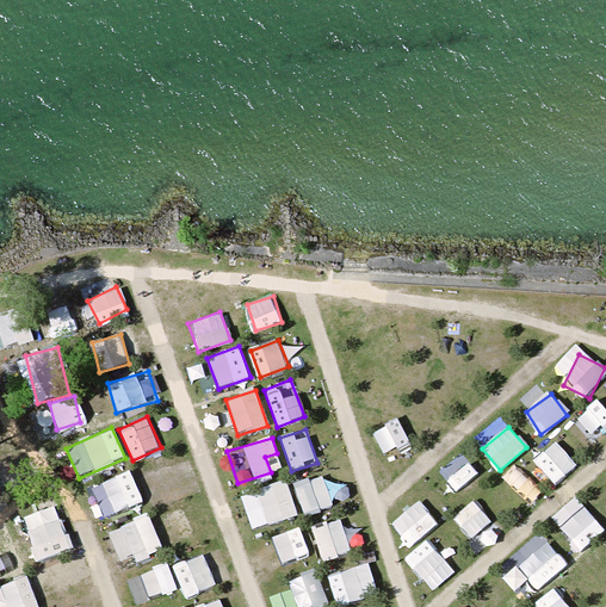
[(131,471),(91,485),(103,516),(143,502),(131,471)]
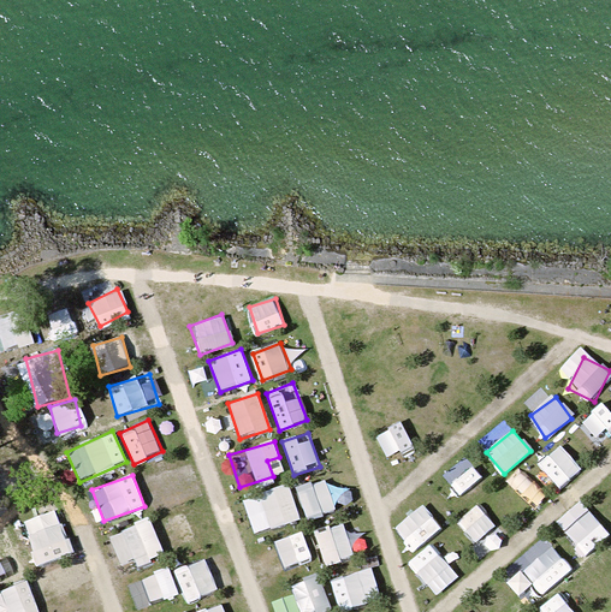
[(610,475),(598,488),(610,501),(610,475)]
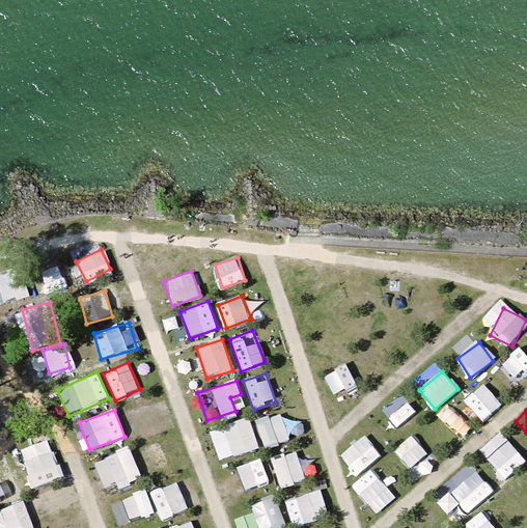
[(262,448),(287,443),(283,415),(257,419),(262,448)]
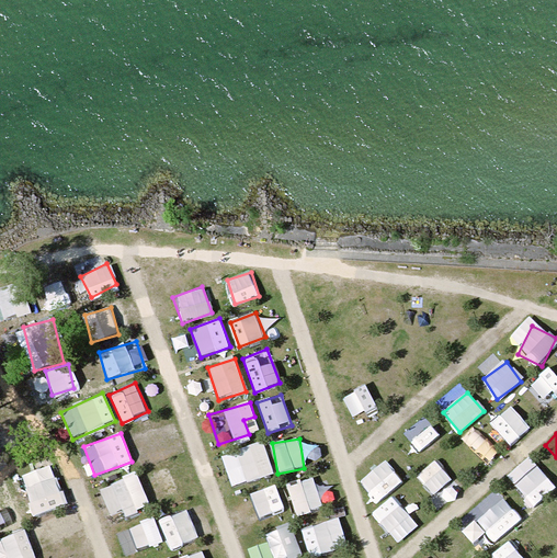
[(222,453),(228,485),(272,476),(266,445),(222,453)]
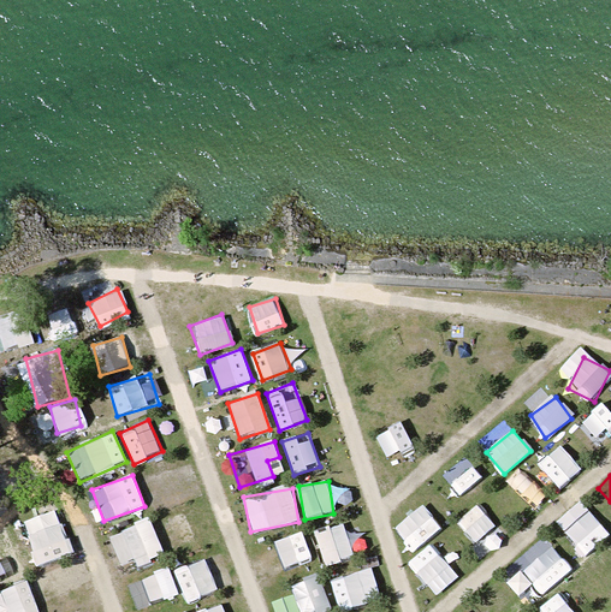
[(455,524),(485,550),(503,529),(474,504),(455,524)]
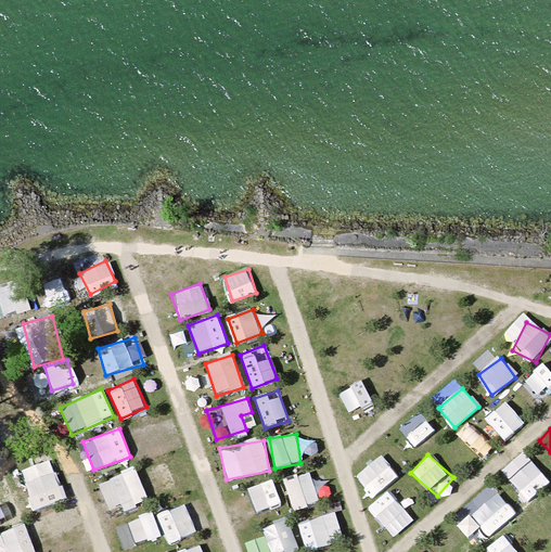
[(386,457),(355,470),(366,497),(398,483),(386,457)]
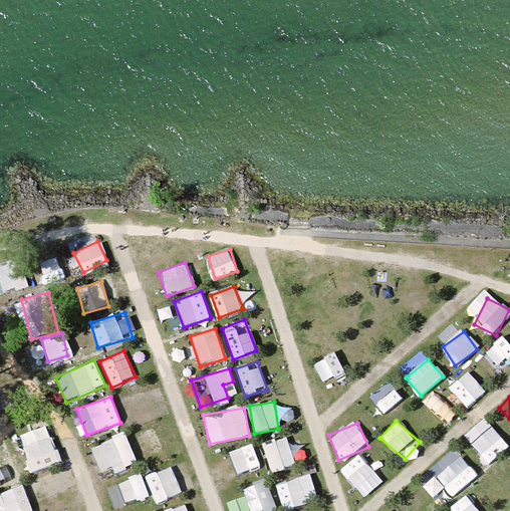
[(50,435),(23,446),(33,471),(60,460),(50,435)]
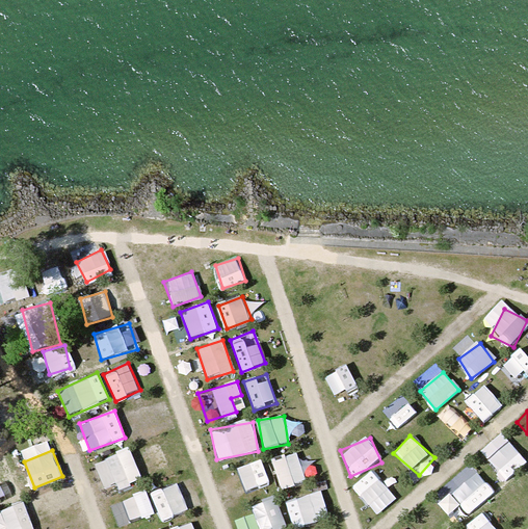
[(108,457),(114,483),(138,477),(132,452),(108,457)]
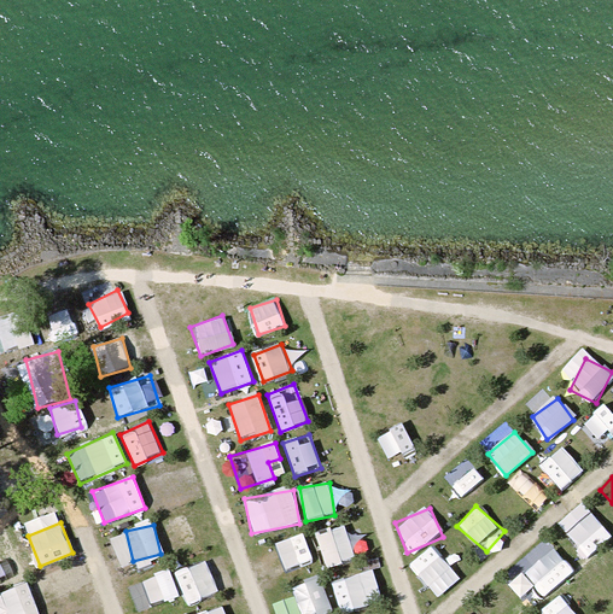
[(325,568),(355,559),(345,526),(315,536),(325,568)]
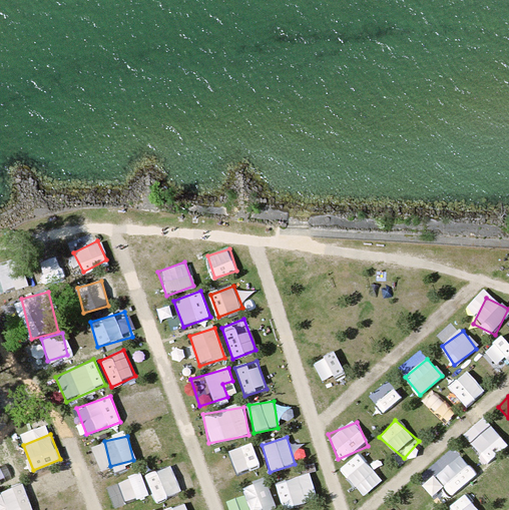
[(253,443),(229,451),(237,474),(262,466),(253,443)]
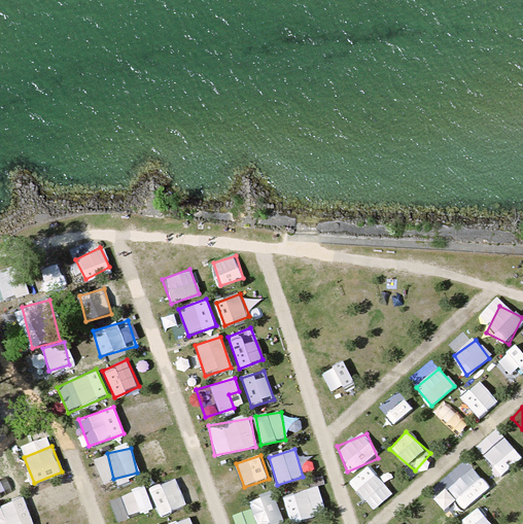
[(380,507),(399,488),(374,460),(354,478),(380,507)]
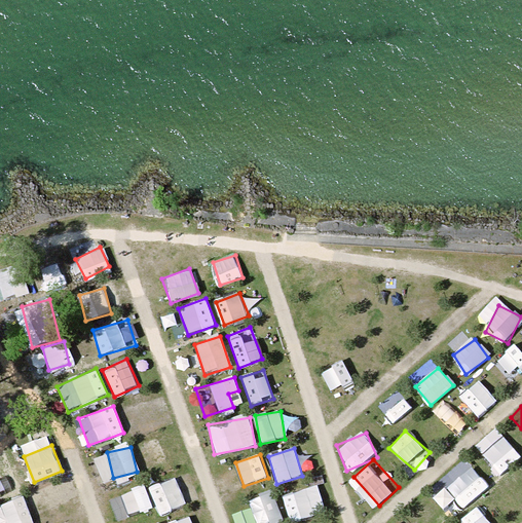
[(468,464),(442,486),(459,509),(486,487),(468,464)]
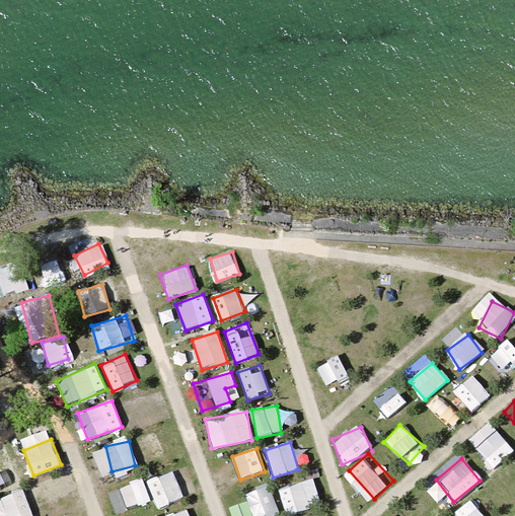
[(0,488),(15,484),(11,470),(0,473),(0,488)]
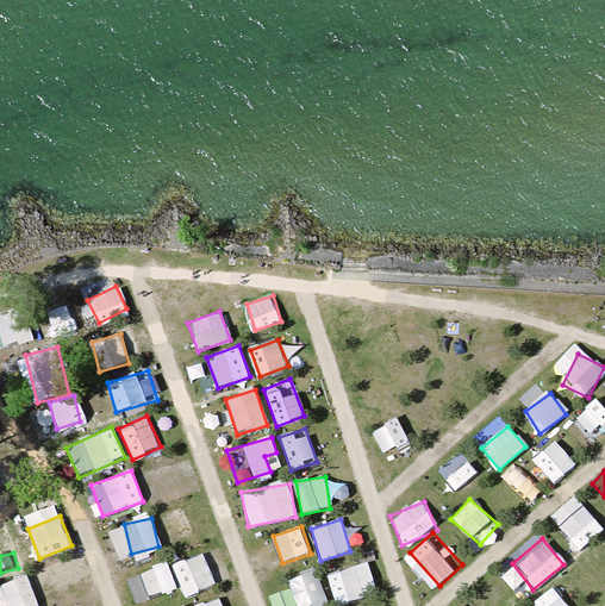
[(184,594),(214,586),(207,554),(175,562),(184,594)]
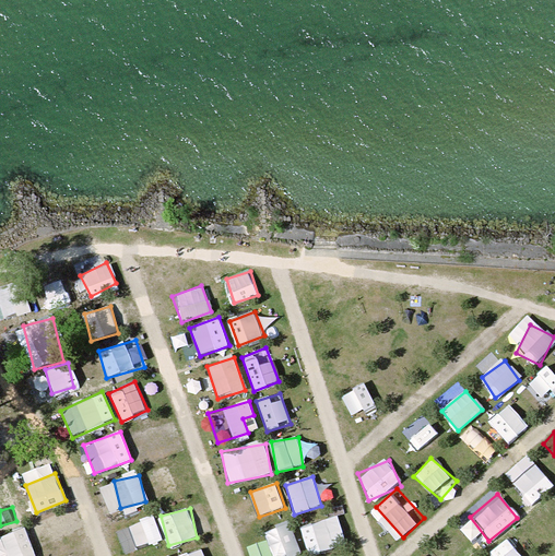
[(115,529),(121,552),(161,540),(154,518),(115,529)]
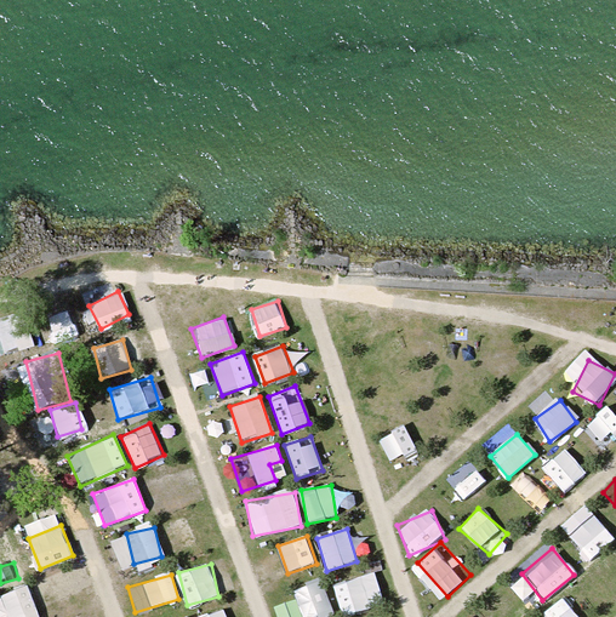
[(342,615),(371,606),(364,576),(334,584),(342,615)]
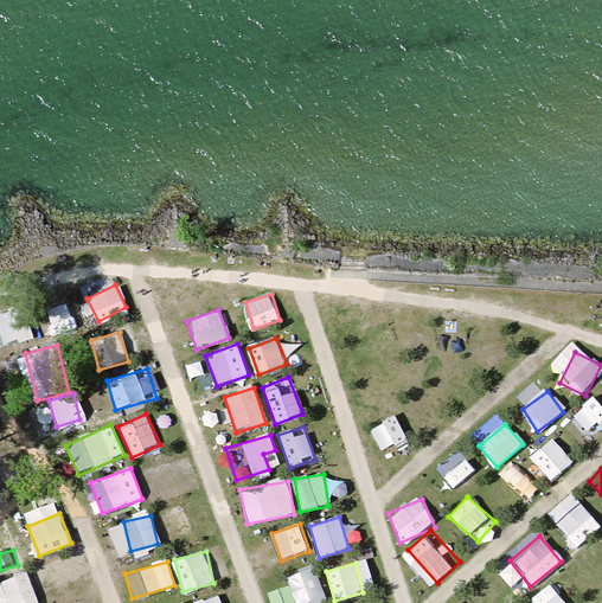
[(324,602),(316,570),(288,576),(293,602),(324,602)]
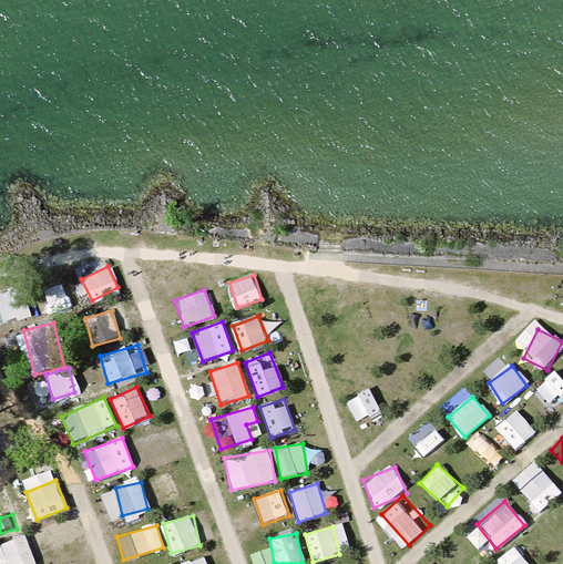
[(24,534),(0,544),(0,563),(37,563),(24,534)]
